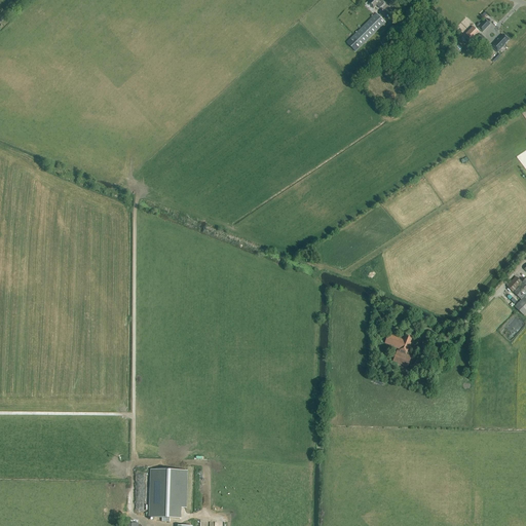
[(370,0),(368,2),(374,8),(376,6),(379,8),(384,3),(382,1),(382,0),(370,0)]
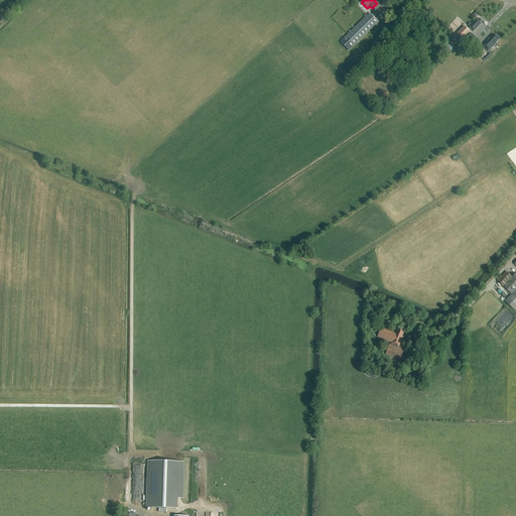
[(349,51),(378,22),(369,13),(340,42),(349,51)]
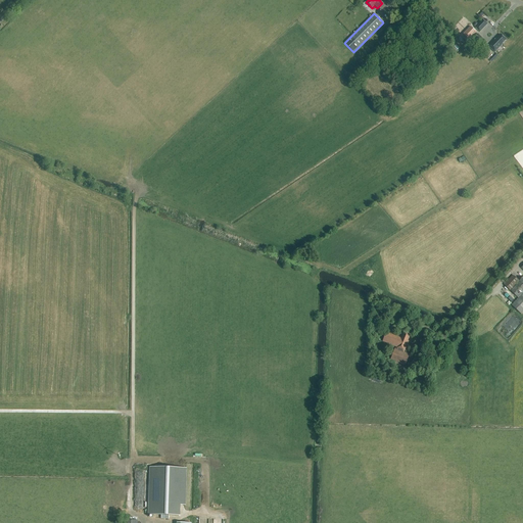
[(480,33),(488,25),(483,19),(475,28),(480,33)]
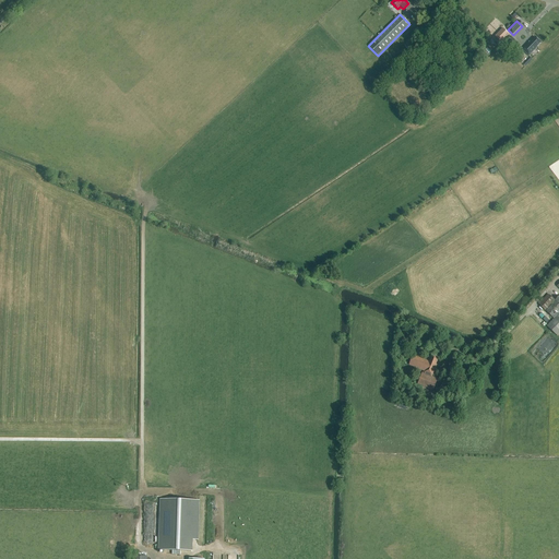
[(495,35),(500,42),(509,34),(503,27),(495,35)]
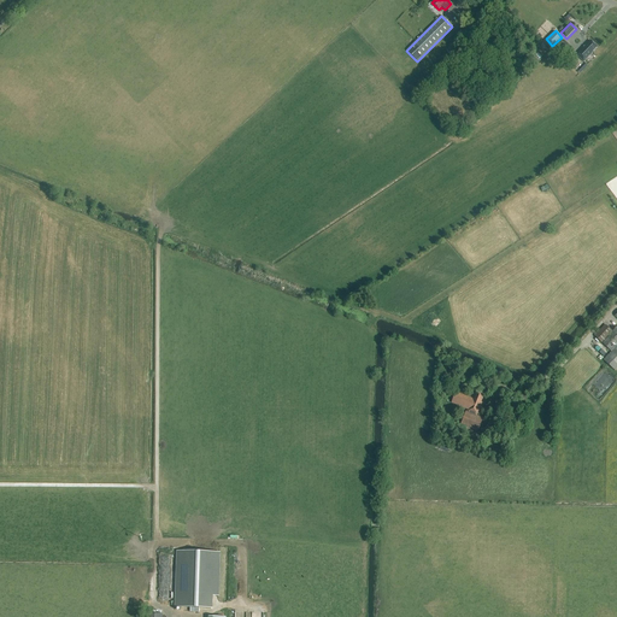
[(569,56),(575,51),(564,40),(559,46),(569,56)]
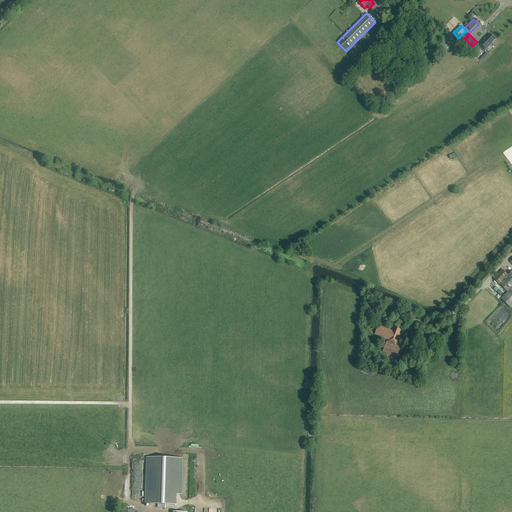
[(495,39),(490,34),(486,39),(486,38),(478,46),(484,51),(491,44),(491,43),(495,39)]
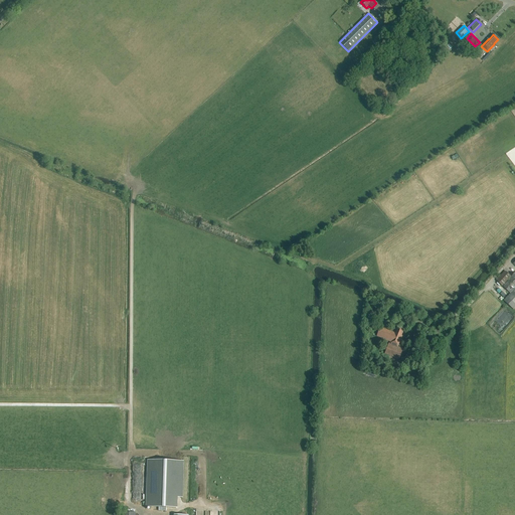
[(448,52),(453,47),(450,44),(445,49),(448,52)]
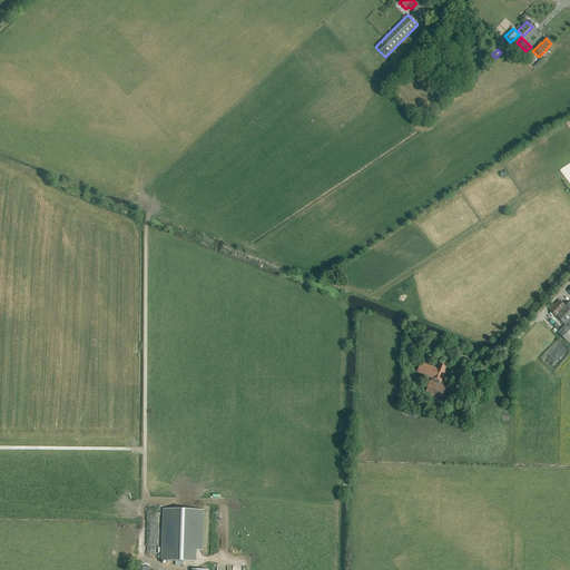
[(556,316),(566,306),(559,300),(549,311),(556,316)]
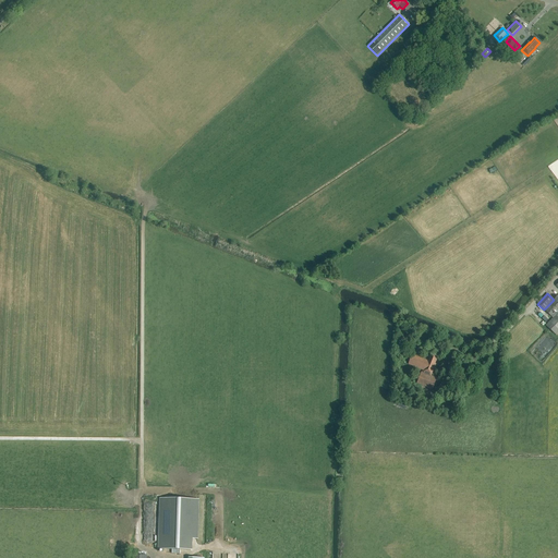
[(557,294),(544,311),(553,318),(546,326),(556,336),(557,334),(557,294)]
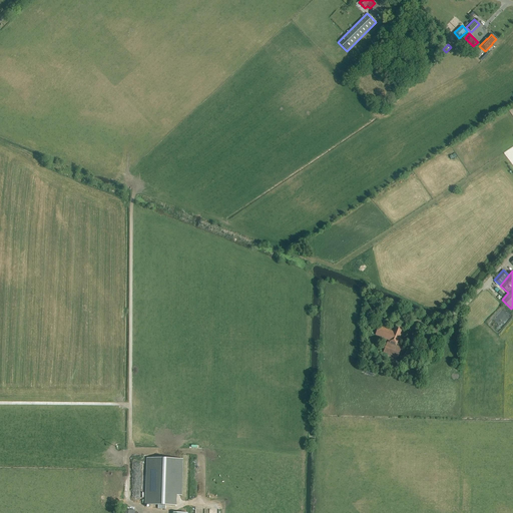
[(397,346),(401,335),(400,335),(403,329),(397,326),(394,333),(379,327),(376,335),(390,341),(390,342),(389,342),(389,343),(388,343),(383,353),(398,359),(402,349),(397,346)]
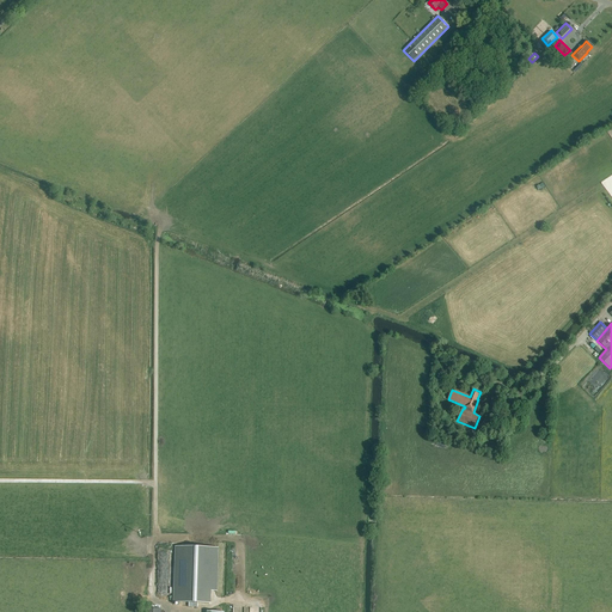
[(177,546),(175,603),(189,604),(189,607),(197,607),(197,604),(209,604),(209,592),(215,592),(218,548),(177,546)]
